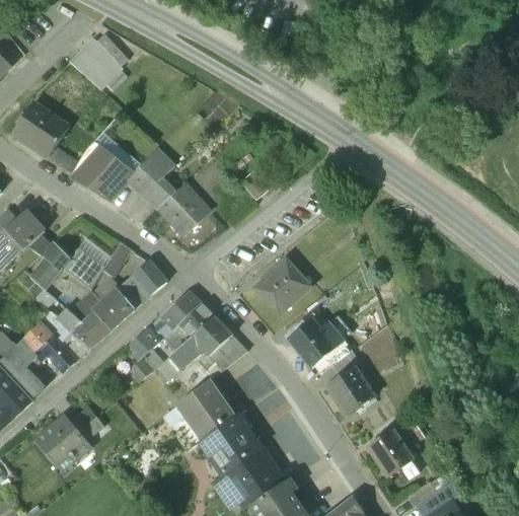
[(90,39),(83,47),(107,70),(116,62),(90,39)]
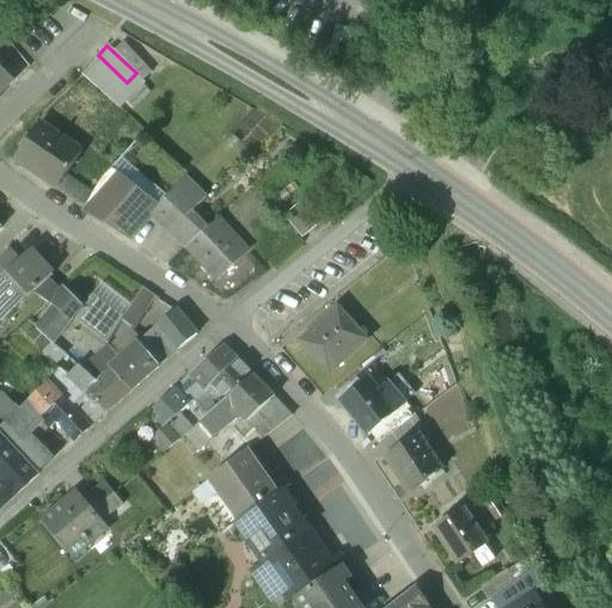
[(0,93),(16,78),(0,63),(0,60),(4,56),(0,53),(0,93)]
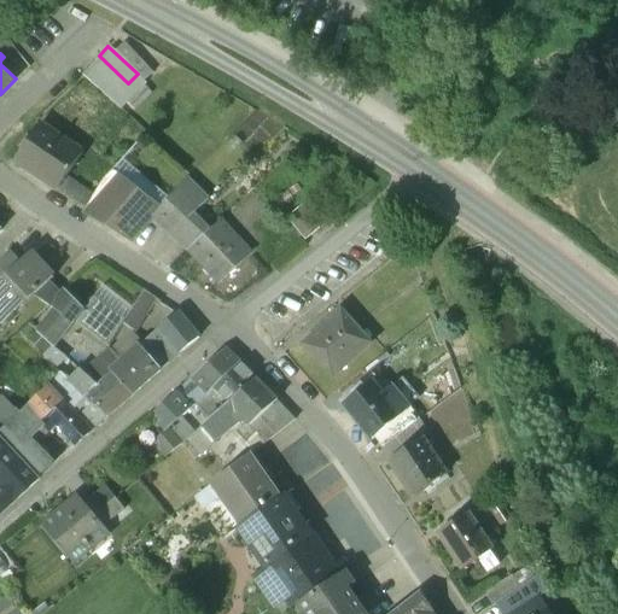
[(128,83),(99,56),(83,71),(120,104),(145,80),(138,74),(128,83)]
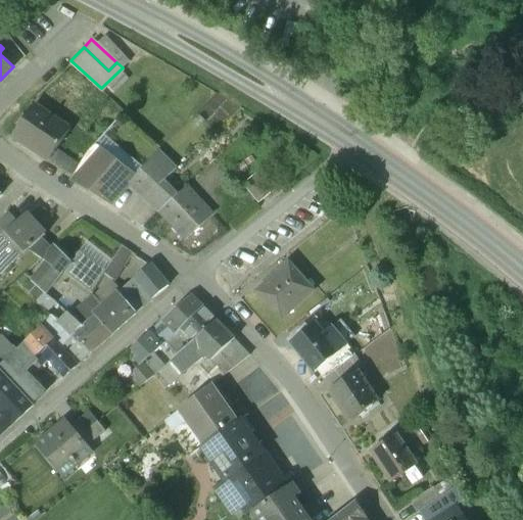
[(123,67),(101,88),(108,96),(131,76),(123,67)]
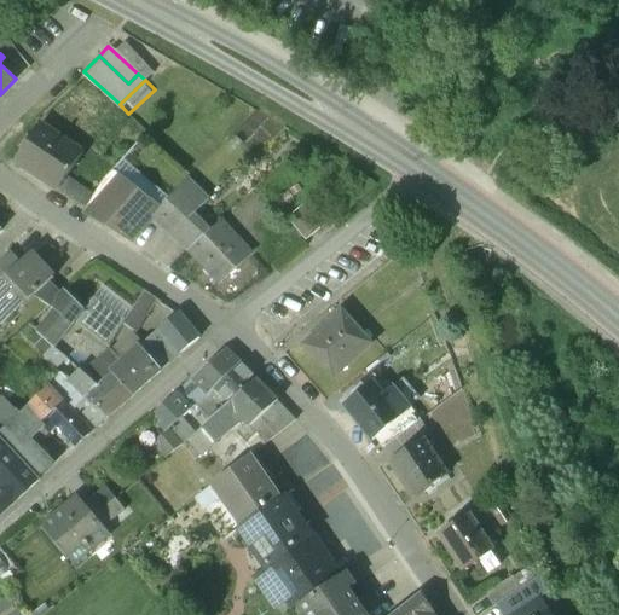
[(82,150),(40,122),(15,158),(58,186),(82,150)]
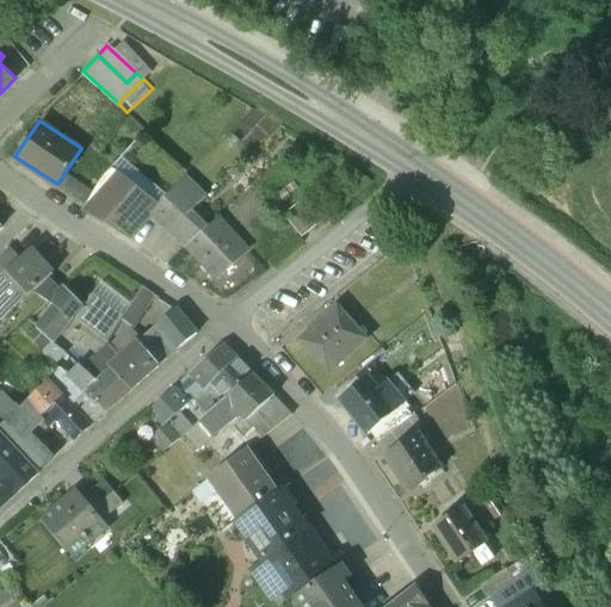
[(129,181),(111,166),(104,173),(96,185),(82,208),(129,235),(149,214),(154,206),(127,184),(129,181)]
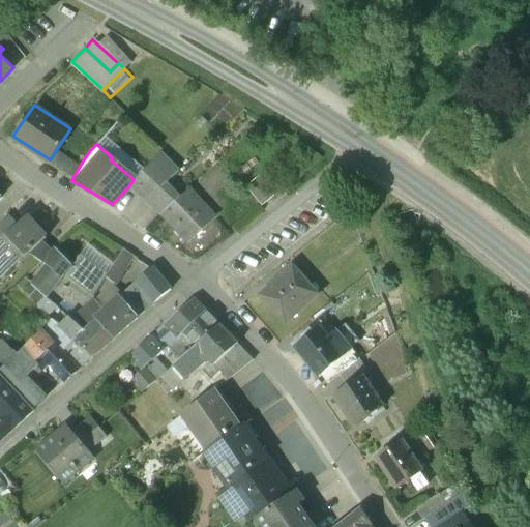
[(179,169),(160,151),(134,179),(129,185),(138,193),(156,173),(166,181),(179,169)]
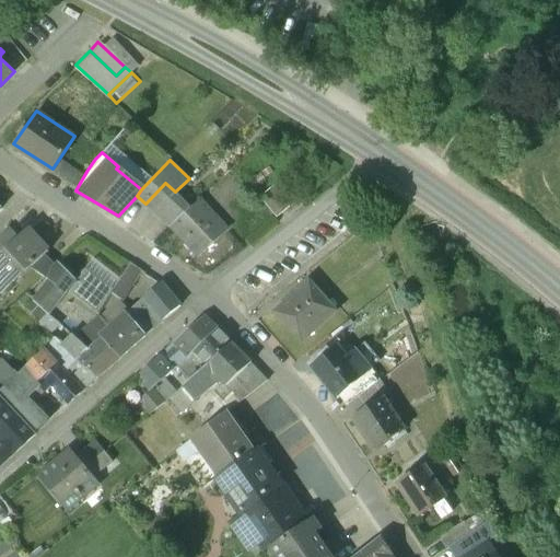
[(280,180),(260,196),(277,216),(296,199),(280,180)]
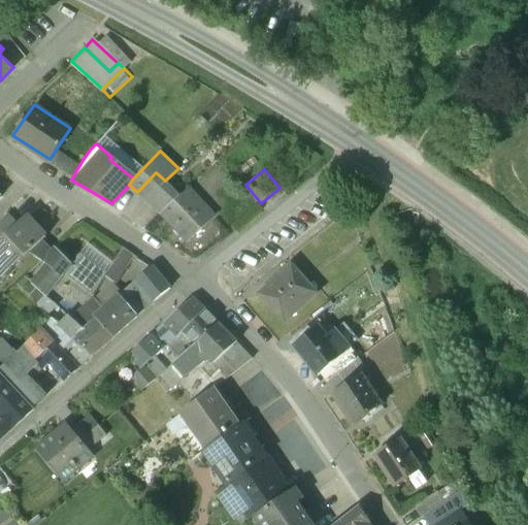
[(156,172),(137,192),(160,212),(162,211),(178,196),(165,181),(156,172)]
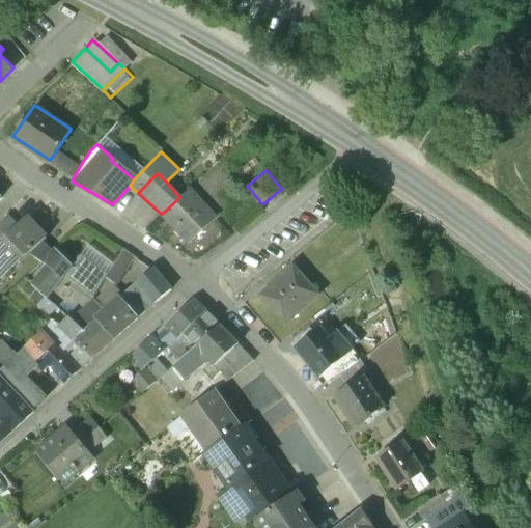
[(216,216),(190,187),(179,197),(163,213),(188,240),(216,216)]
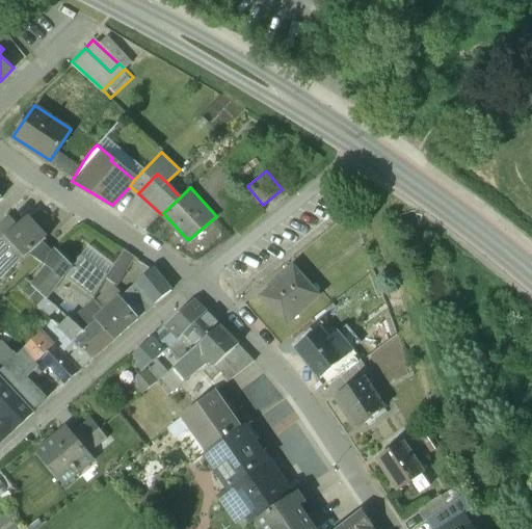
[(0,276),(1,278),(2,278),(22,257),(31,248),(32,249),(41,242),(47,236),(25,214),(5,233),(2,236),(0,237),(0,276)]
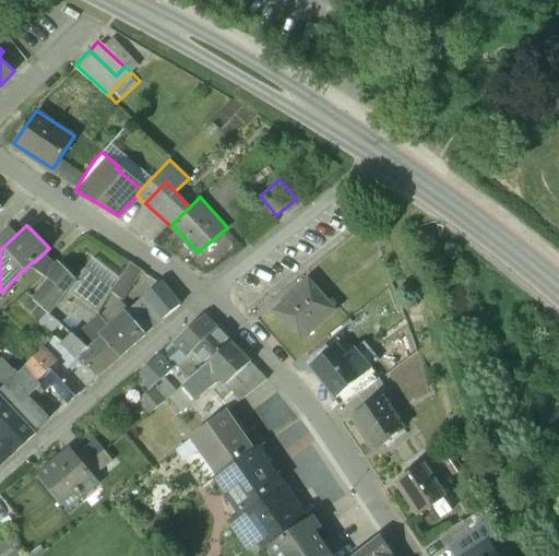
[(75,225),(57,241),(66,247),(83,229),(75,225)]
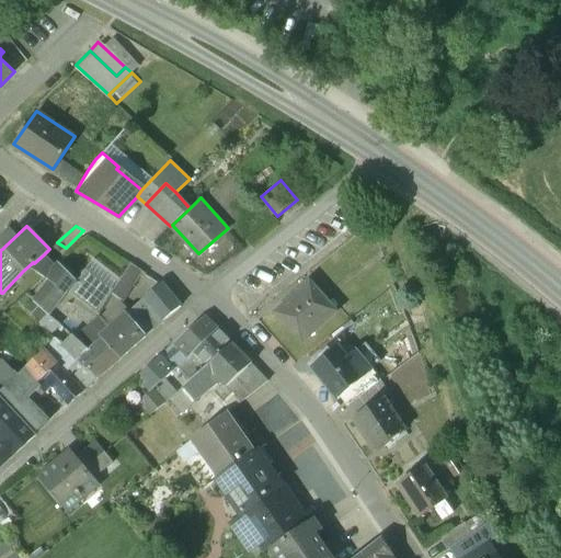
[(55,266),(43,255),(34,263),(32,266),(49,280),(34,300),(48,312),(66,292),(77,281),(59,262),(55,266)]
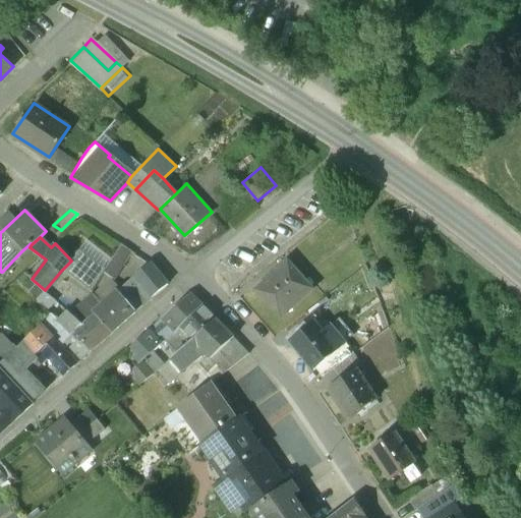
[(85,243),(77,253),(104,278),(111,269),(106,264),(85,243)]
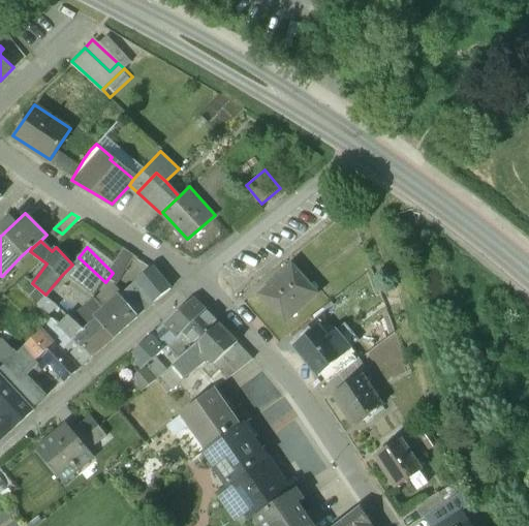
[(79,257),(72,265),(62,275),(93,298),(105,282),(79,257)]
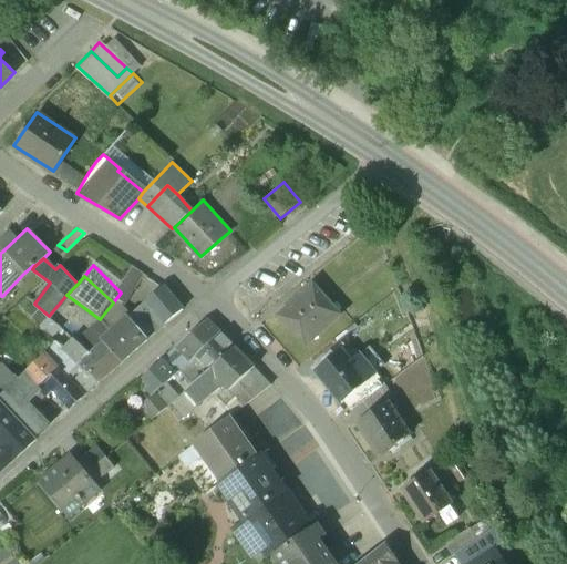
[(313,284),(279,315),(305,342),(339,313),(313,284)]
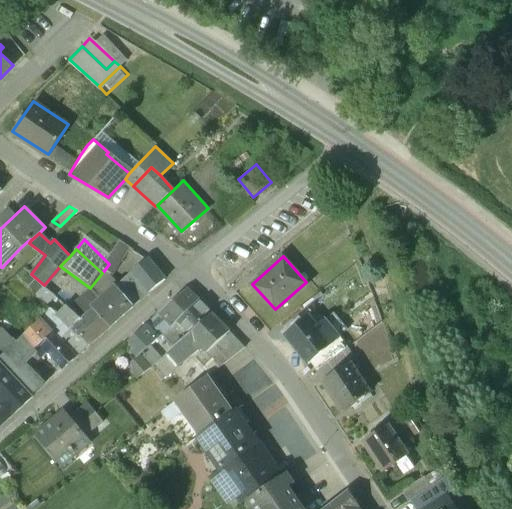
[(164,278),(147,257),(132,271),(138,278),(149,291),(164,278)]
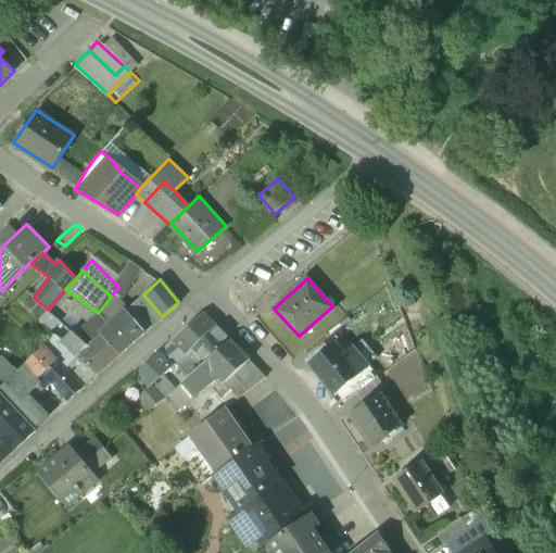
[(143,294),(129,306),(136,314),(139,311),(150,302),(143,294)]
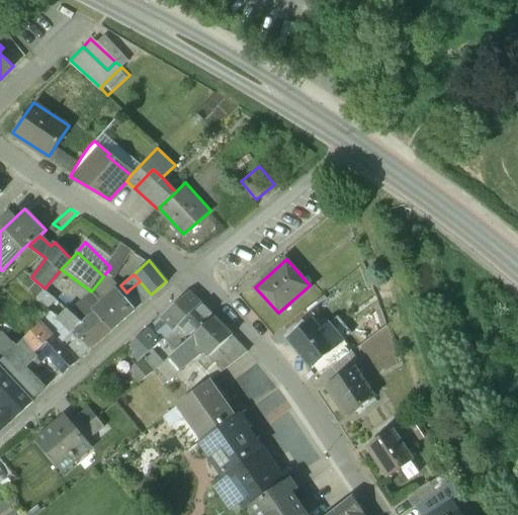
[(141,303),(151,294),(140,281),(130,289),(141,303)]
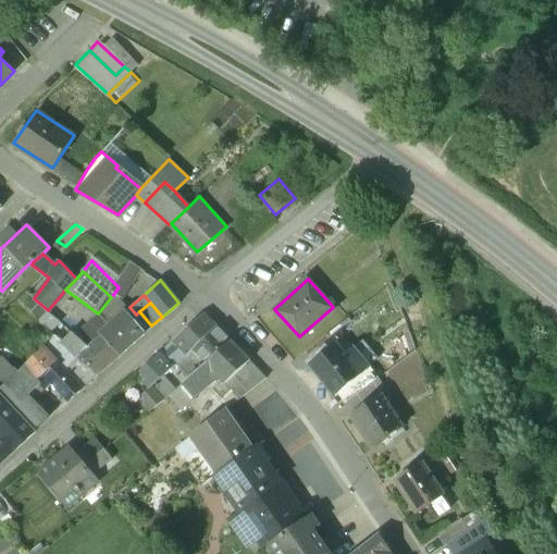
[(112,322),(110,323),(112,325),(101,335),(110,345),(107,347),(115,357),(151,325),(139,311),(136,315),(130,307),(112,322)]
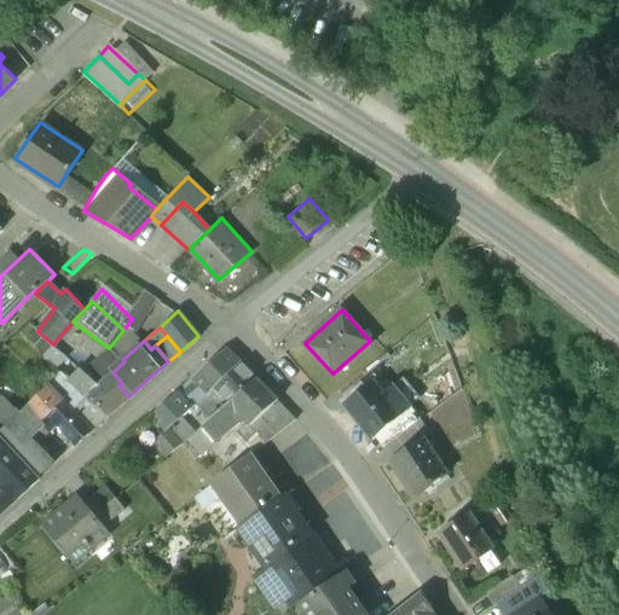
[(111,348),(86,373),(99,384),(113,372),(125,361),(122,359),(125,358),(111,348)]
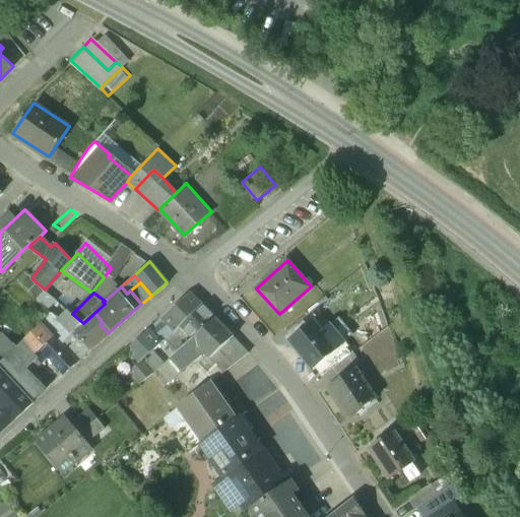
[(190,293),(164,316),(170,323),(154,336),(159,341),(172,331),(181,323),(201,303),(190,293)]
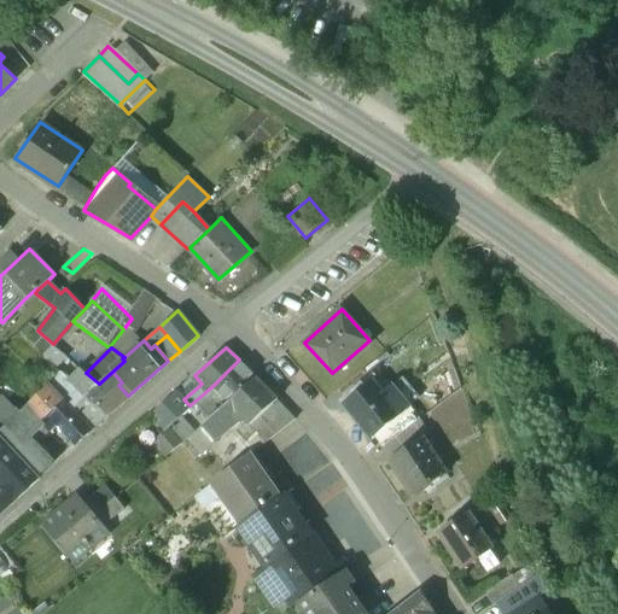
[(239,360),(215,384),(204,393),(211,399),(214,397),(217,402),(226,395),(231,399),(256,376),(239,360)]
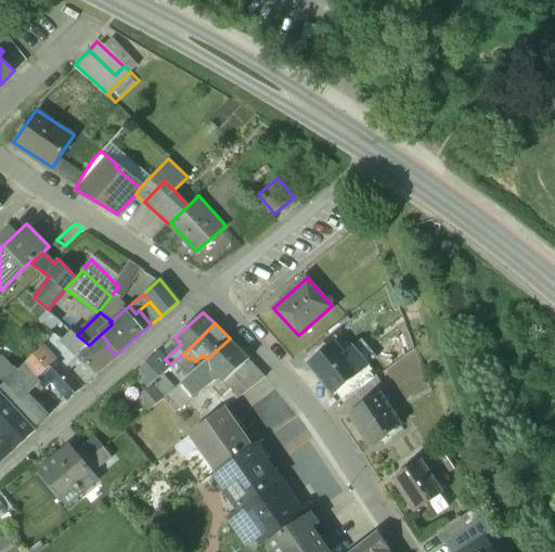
[(77,335),(71,329),(60,338),(94,372),(97,373),(115,356),(106,346),(110,344),(101,334),(89,345),(77,335)]
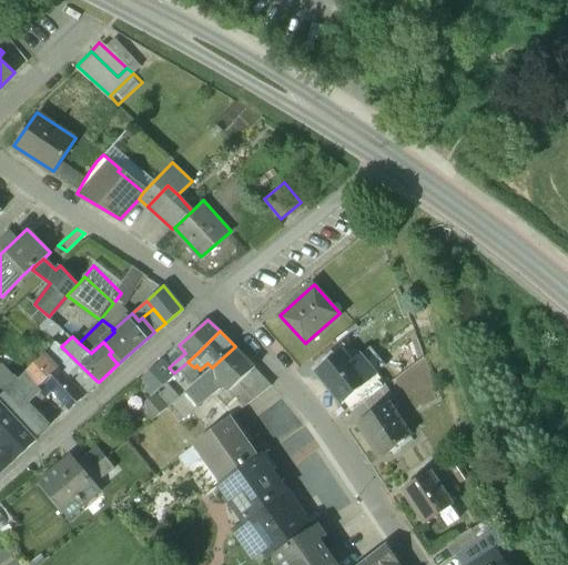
[(59,344),(54,347),(52,345),(44,353),(62,370),(69,362),(61,355),(66,351),(61,346),(59,344)]
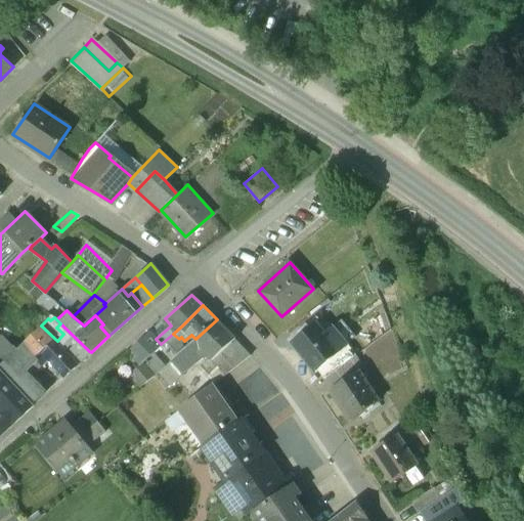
[(195,339),(171,359),(182,373),(206,352),(210,357),(202,364),(209,373),(218,365),(221,368),(228,361),(225,358),(242,345),(217,319),(195,339)]
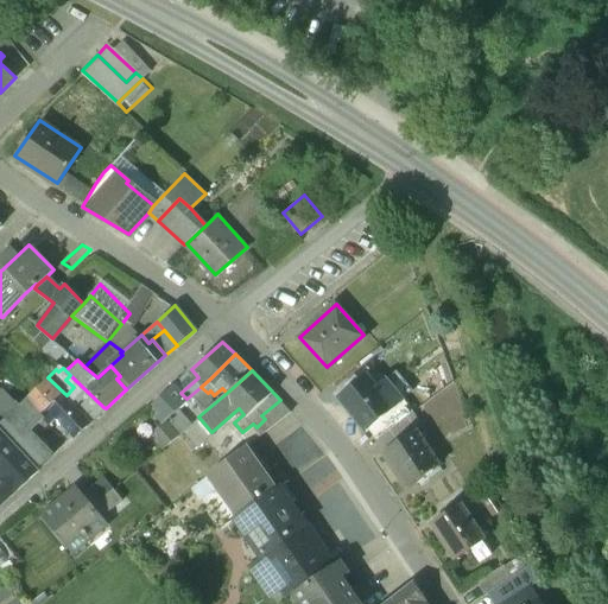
[(103,407),(70,375),(65,380),(74,387),(67,395),(87,417),(95,408),(99,411),(103,407)]
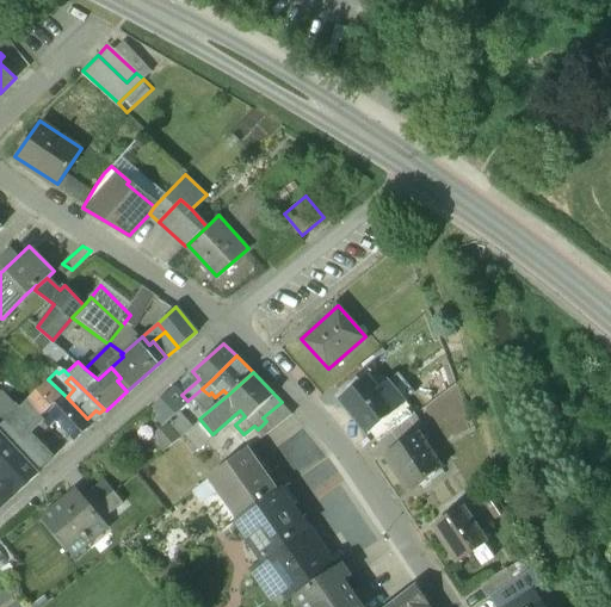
[(383,396),(368,377),(341,398),(368,431),(371,428),(392,410),(394,409),(393,408),(383,396)]
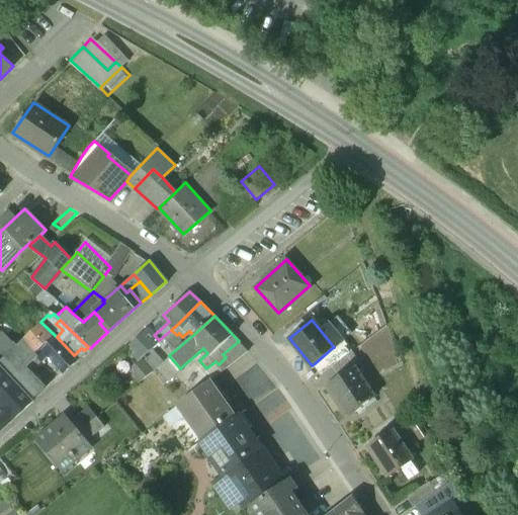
[(16,346),(2,332),(0,333),(0,364),(6,370),(10,366),(16,372),(23,366),(25,367),(37,356),(42,360),(48,356),(64,371),(78,359),(74,355),(57,337),(40,322),(16,346)]
